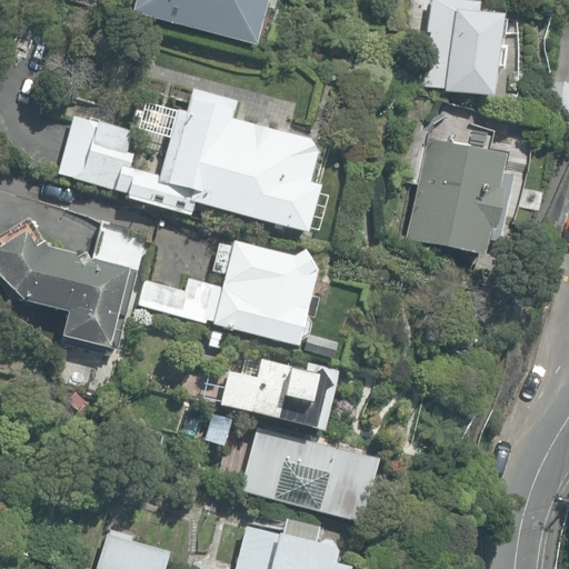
[(135,0),(131,13),(256,47),(268,0),(135,0)]
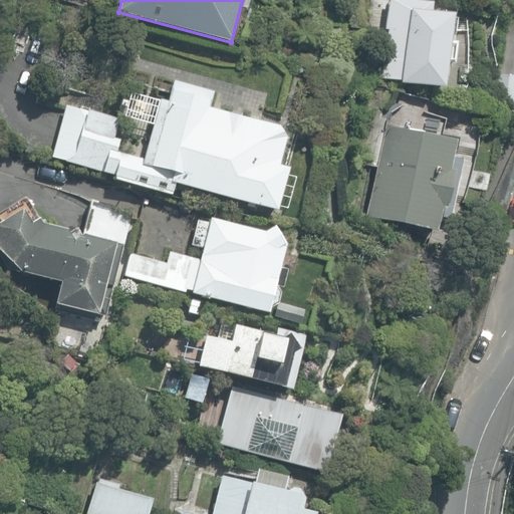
[(400,84),(444,88),(446,63),(455,64),(457,41),(450,40),(452,17),(431,15),(432,4),(415,2),(414,0),(390,0),(387,0),(383,31),(388,32),(382,79),(400,81),(400,84)]
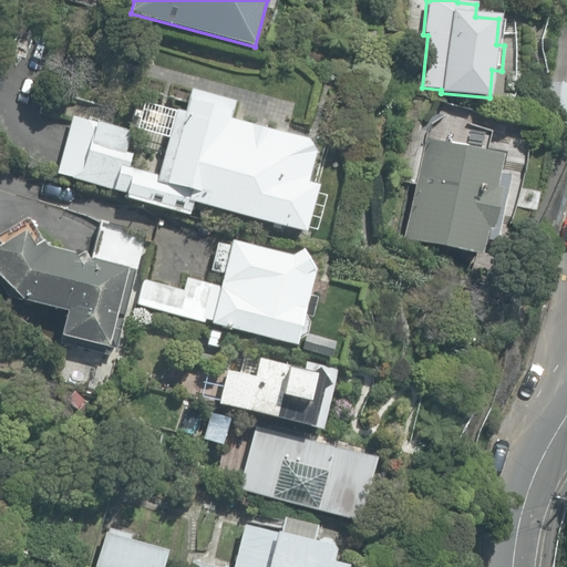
[(193,203),(305,234),(318,186),(308,183),(316,153),(315,152),(307,138),(225,119),(227,113),(219,101),(207,98),(196,104),(195,110),(186,107),(178,136),(173,141),(167,158),(171,165),(169,168),(130,160),(133,145),(82,132),(71,178),(126,194),(126,197),(189,214),(193,203)]
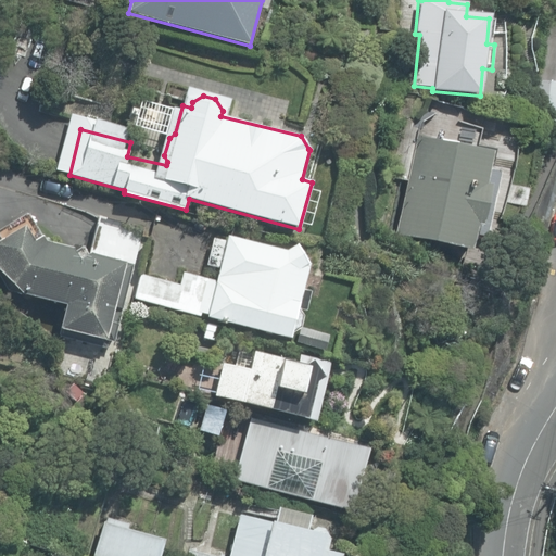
[(441,243),(470,250),(474,234),(485,237),(500,172),(488,168),(491,152),(441,141),(440,141),(415,136),(394,234),(439,243),(441,243)]
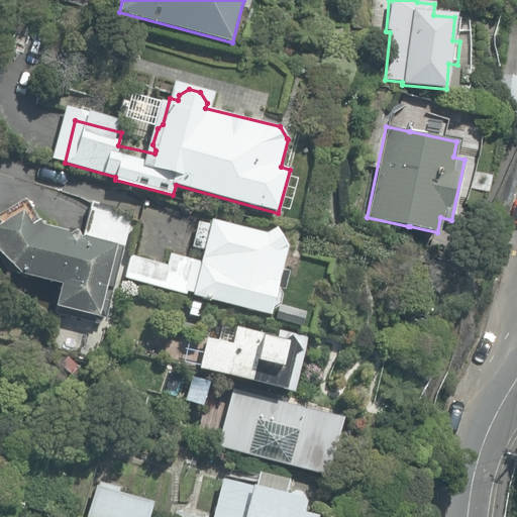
[(62,315),(84,320),(84,318),(91,320),(92,315),(106,319),(121,247),(115,246),(115,244),(83,237),(72,241),(67,231),(40,226),(25,201),(0,216),(0,260),(6,271),(61,283),(56,306),(58,306),(56,312),(62,313),(62,315)]
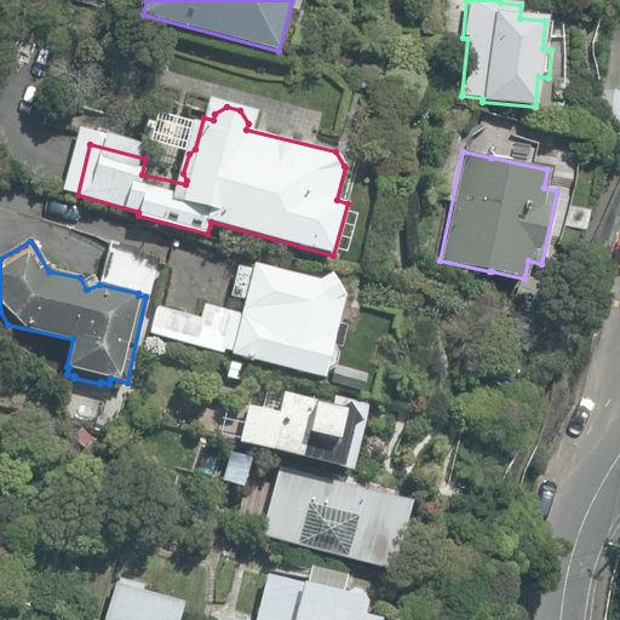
[(230,354),(323,378),(325,371),(334,366),(338,352),(333,345),(340,348),(346,326),(338,323),(345,294),(342,294),(329,271),(317,280),(253,259),(251,271),(237,268),(230,296),(244,299),(240,313),(202,304),(199,317),(155,306),(148,333),(223,352),(224,349),(230,350),(230,354)]
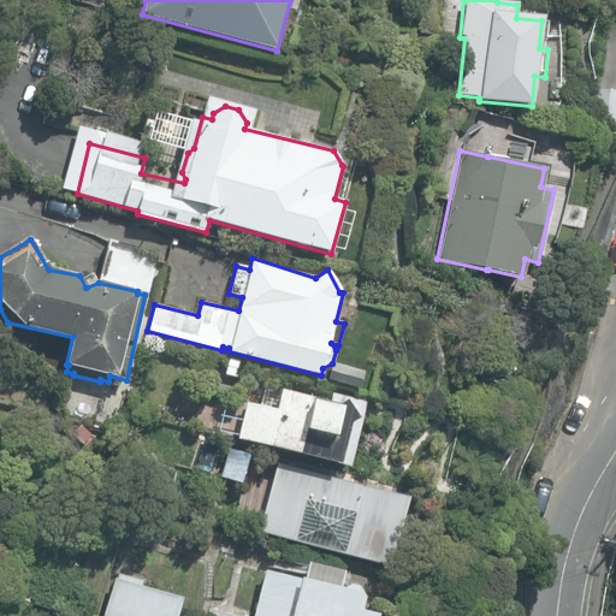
[(229,357),(224,373),(241,377),(244,362),(229,357)]
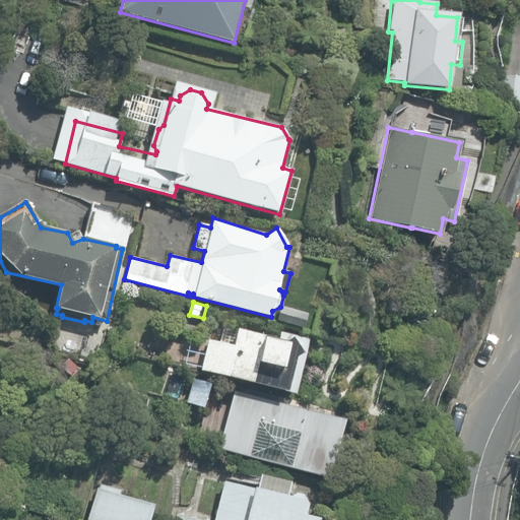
[(199,368),(296,393),(310,337),(280,330),(278,338),(223,325),(219,342),(206,339),(199,368)]
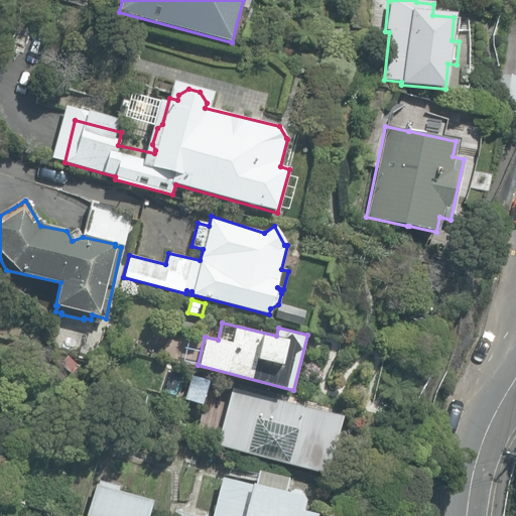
[(61,363),(70,372),(78,365),(70,356),(61,363)]
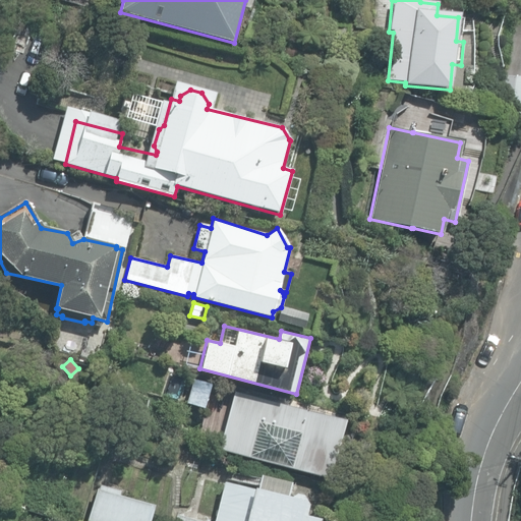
[(185,403),(204,408),(211,384),(192,379),(185,403)]
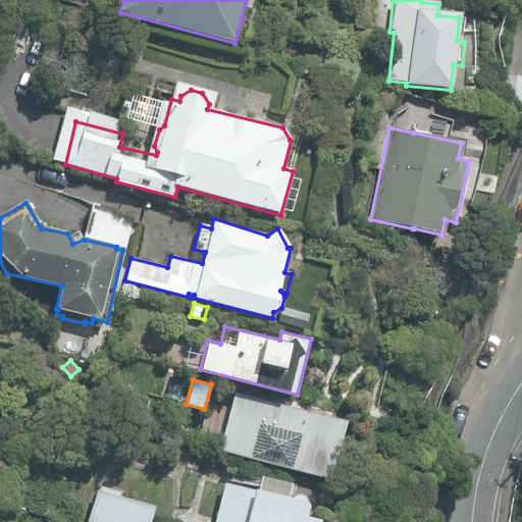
[(218,450),(327,479),(344,421),(292,407),(292,405),(284,403),(283,405),(235,392),(218,450)]
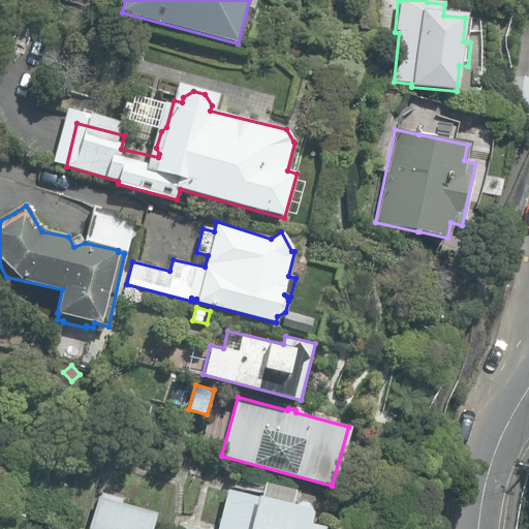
[(324,528),(325,527),(310,524),(313,512),(308,502),(301,501),(292,504),(290,504),(294,491),(262,483),(258,496),(227,489),(217,528),(324,528)]
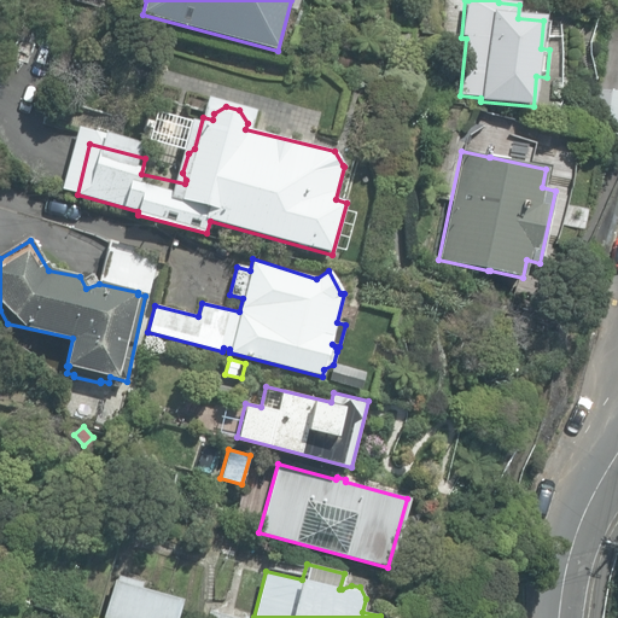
[(103,617),(175,617),(181,600),(141,588),(144,582),(121,576),(120,582),(114,581),(103,617)]
